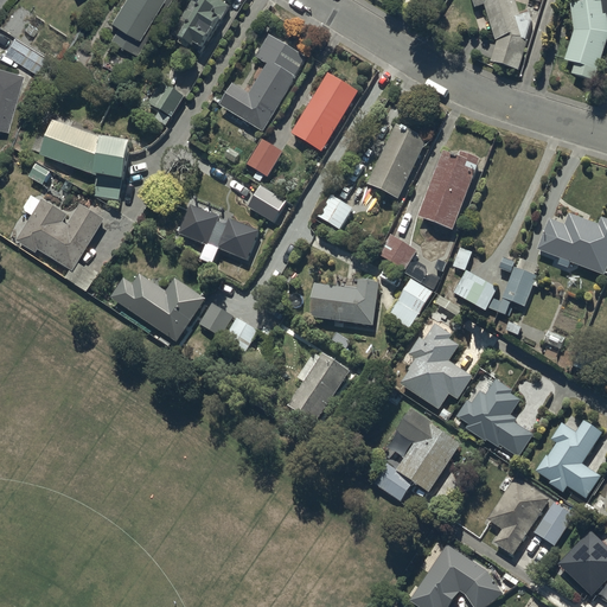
[(123,0),(109,26),(117,31),(110,43),(135,58),(168,0),(123,0)]
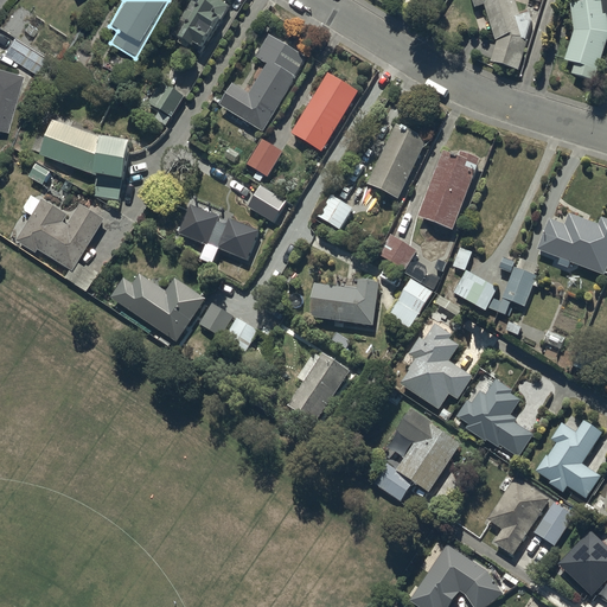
[(195,0),(172,39),(181,45),(179,48),(193,56),(195,53),(203,58),(231,12),(211,0),(195,0)]
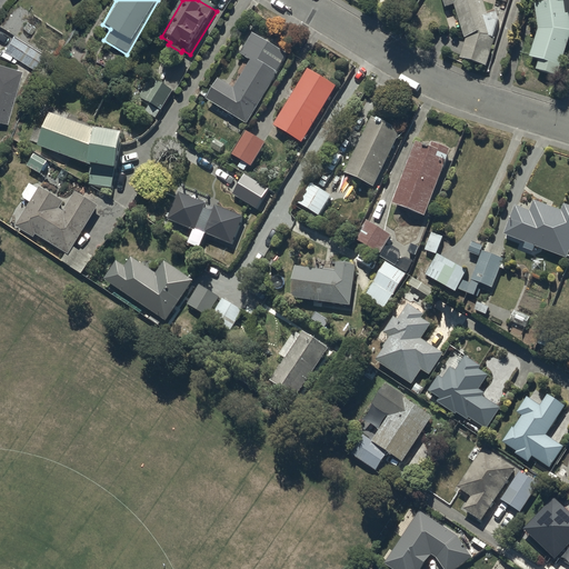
[(481,0),(480,0),(479,0),(440,0),(445,12),(455,10),(465,46),(460,63),(488,71),(495,42),(493,42),(499,25),(497,19),(487,21),(485,15),(487,15),(481,0)]
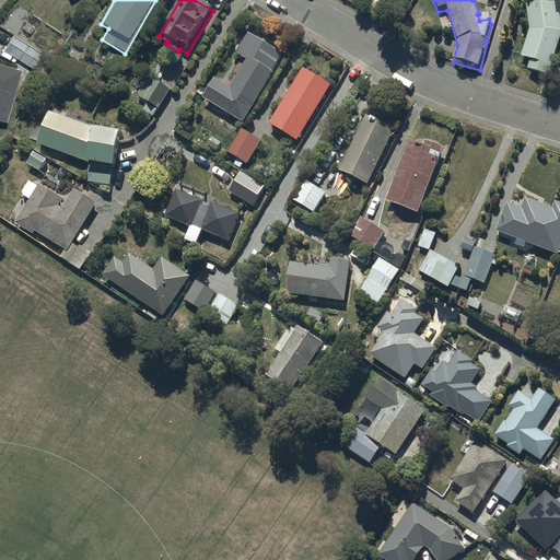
[(559,6),(559,0),(537,0),(539,8),(526,10),(531,34),(521,62),(531,65),(527,73),(551,81),(559,51),(559,6)]
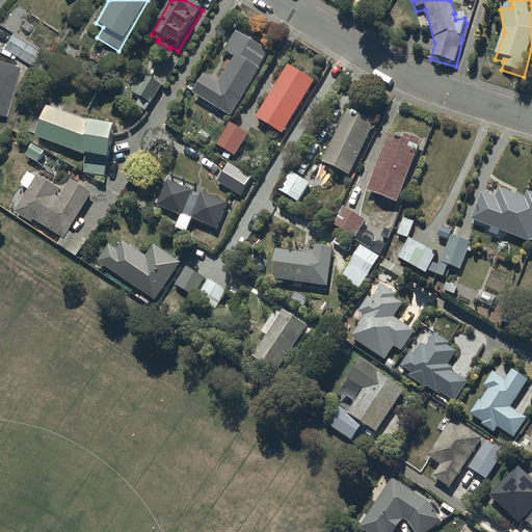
[(11,35),(3,49),(31,67),(40,53),(11,35)]
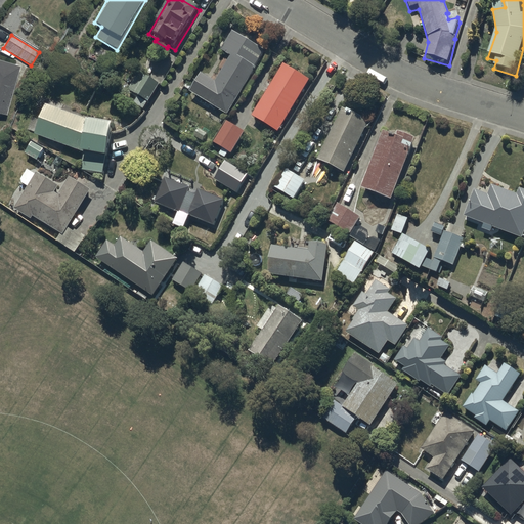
[(202,78),(190,96),(227,120),(257,73),(255,71),(265,54),(232,35),(220,54),(232,61),(216,86),(202,78)]
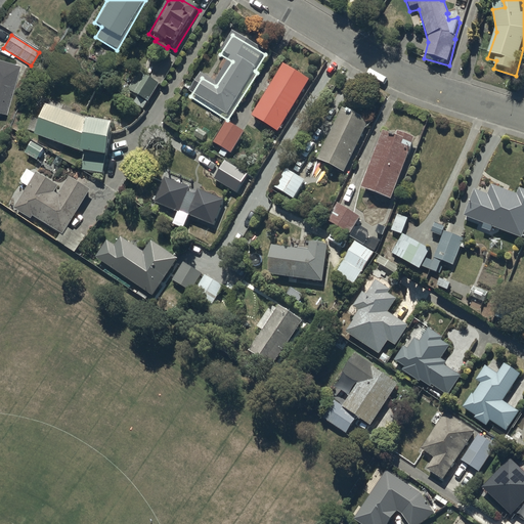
[(0,114),(6,116),(19,67),(0,60),(0,114)]
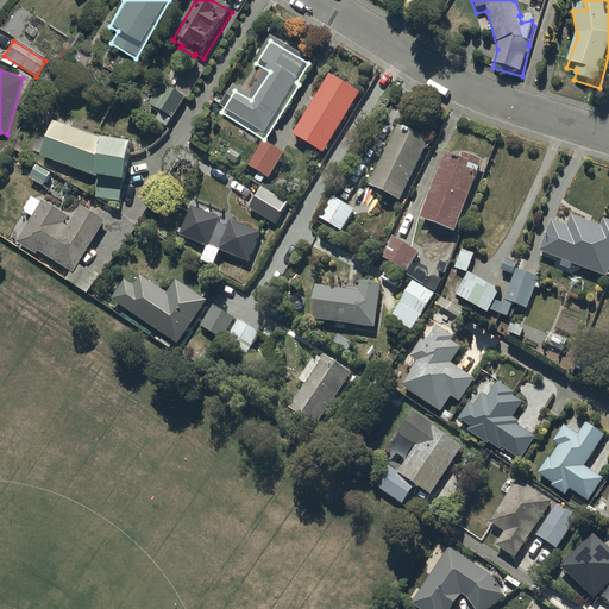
[(325,159),(360,100),(330,81),(294,140),(325,159)]
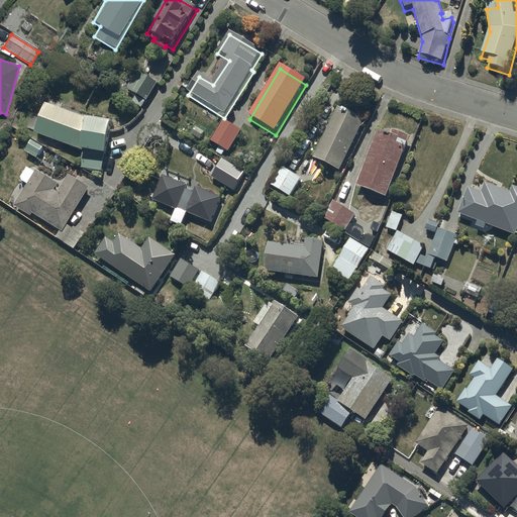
[(146,104),(158,86),(138,75),(127,93),(146,104)]
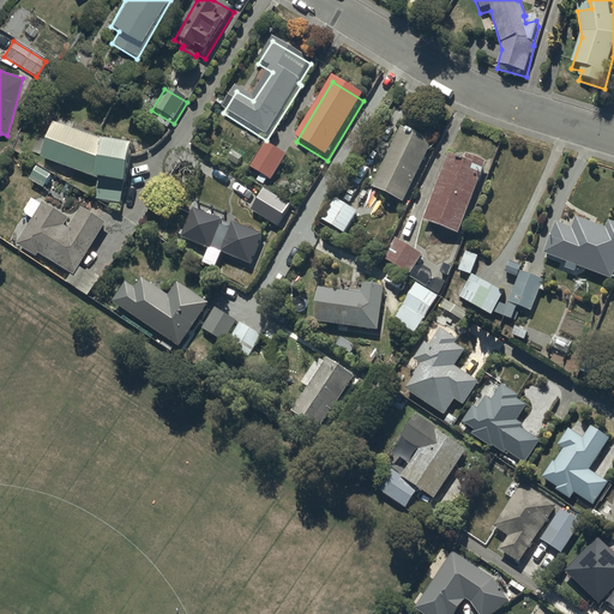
[(433,140),(402,125),(373,186),(404,200),(433,140)]
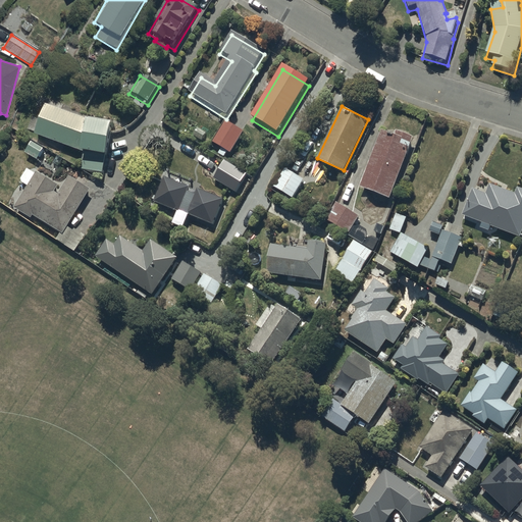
[(89,125),(46,110),(36,140),(84,156),(81,173),(103,177),(105,164),(107,164),(113,133),(111,132),(112,129),(89,125)]
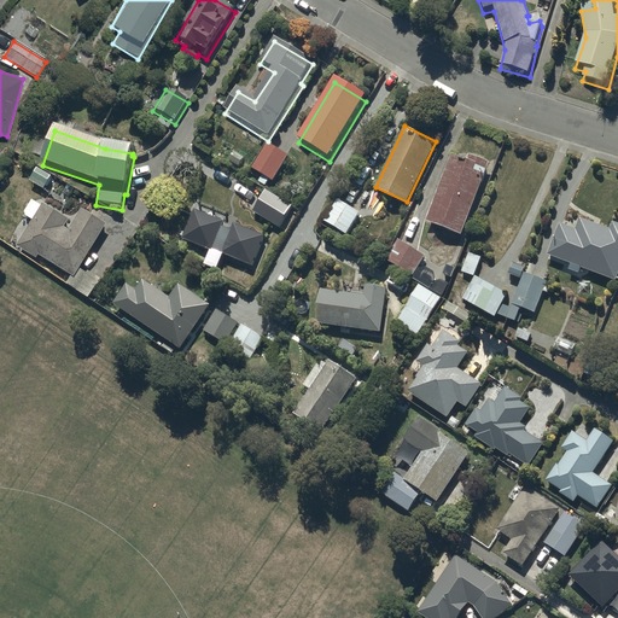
[(274,186),(290,159),(267,147),(252,173),(257,176),(254,182),(266,190),(269,184),(274,186)]
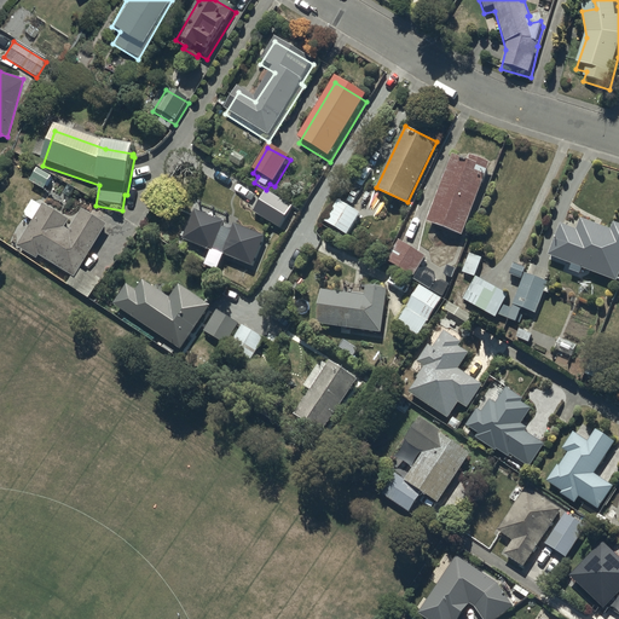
[(463,233),(491,161),(470,152),(469,156),(453,151),(428,220),(463,233)]
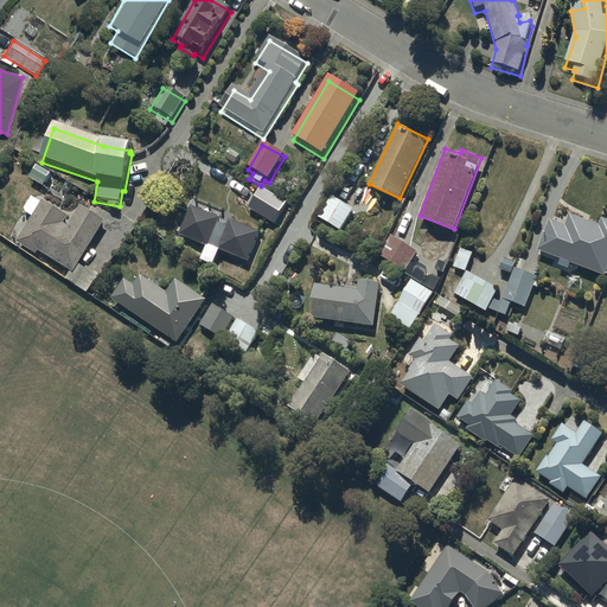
[(52,179),(37,170),(30,181),(45,191),(52,179)]
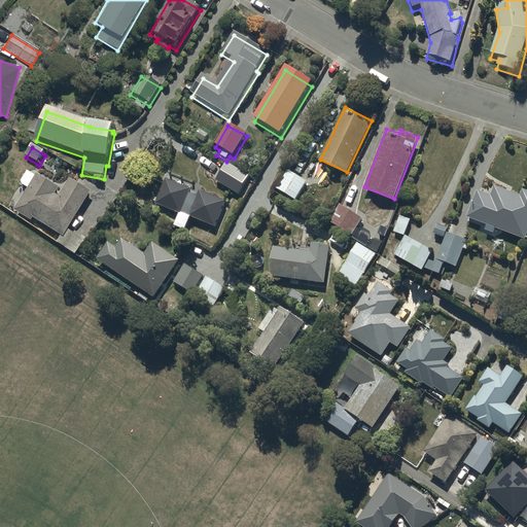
[(227,165),(216,184),(239,198),(250,179),(227,165)]
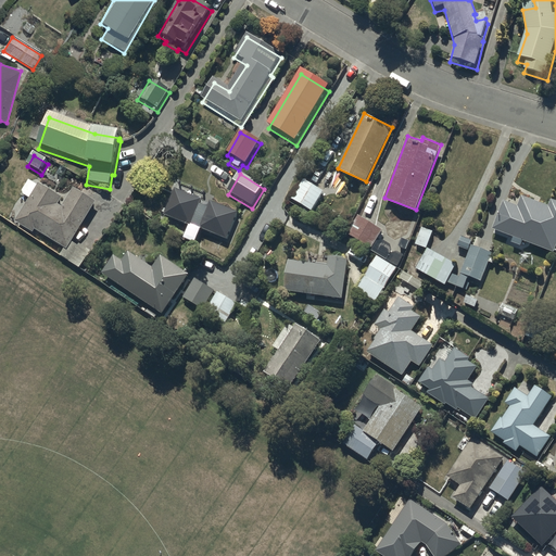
[(304,177),(292,198),(312,210),(325,190),(304,177)]
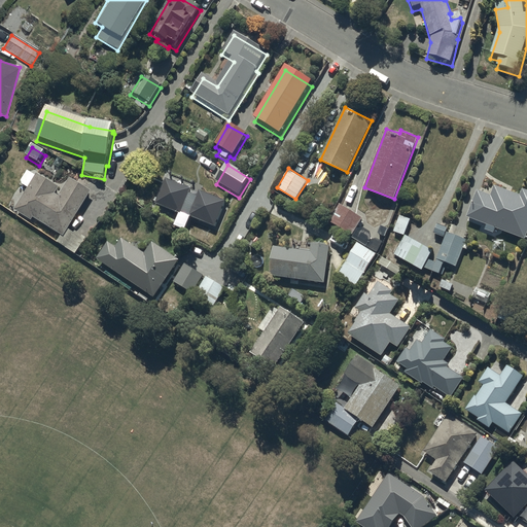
[(33,222),(61,239),(57,246),(77,257),(86,242),(75,235),(74,237),(69,234),(92,197),(70,182),(59,201),(56,198),(60,191),(37,178),(37,179),(28,174),(22,184),(22,187),(29,191),(14,214),(32,225),(33,222)]
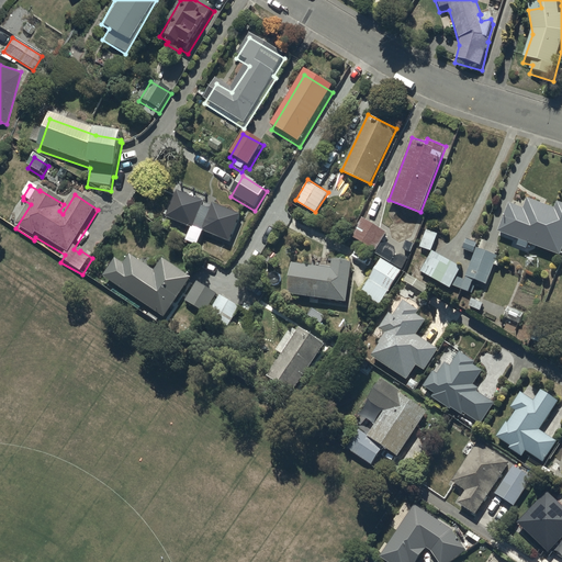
[(177,191),(167,217),(231,243),(242,215),(213,204),(211,210),(203,206),(204,201),(177,191)]
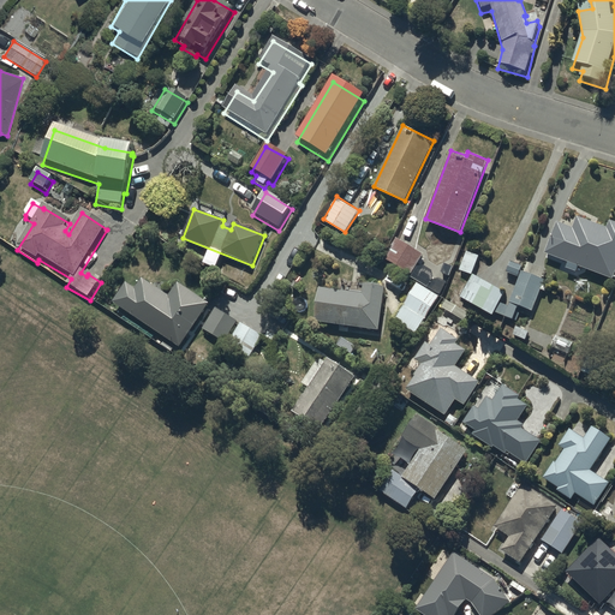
[(545,252),(568,261),(566,267),(577,270),(579,264),(614,278),(614,275),(614,219),(610,218),(605,232),(596,228),(598,222),(578,215),(574,227),(556,221),(545,252)]
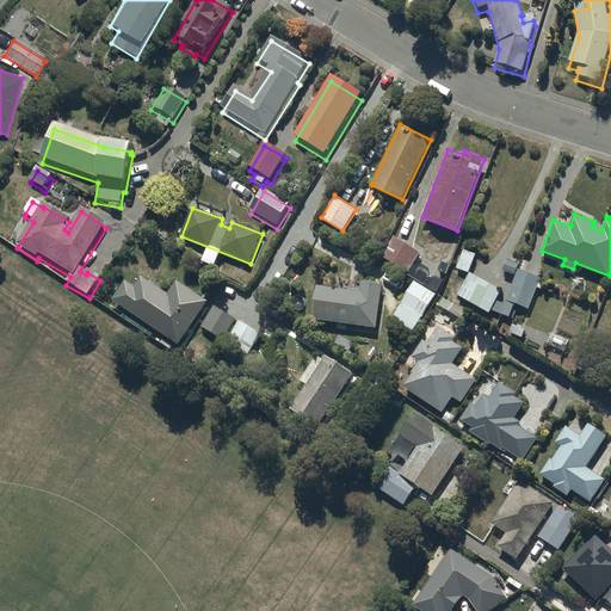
[(409,272),(421,252),(394,235),(381,255),(409,272)]
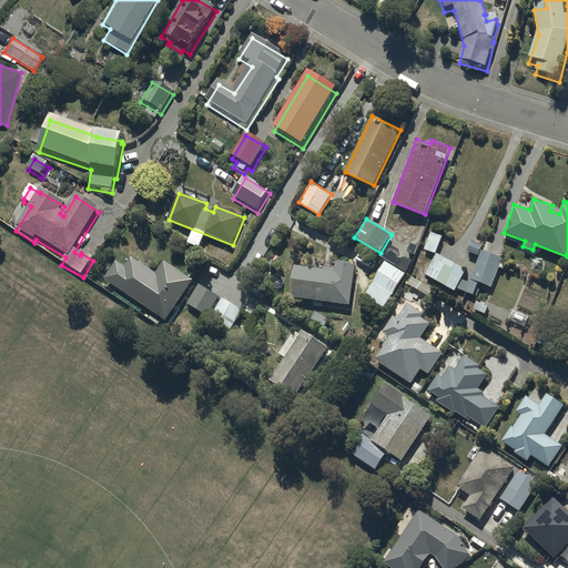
[(432,230),(425,249),(437,253),(444,234),(432,230)]
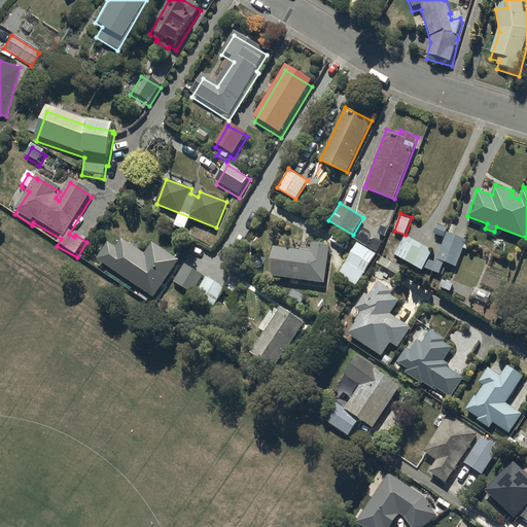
[(424,267),(434,271),(433,274),(442,277),(448,262),(457,266),(463,247),(468,248),(471,240),(464,238),(467,230),(451,222),(450,225),(438,221),(434,233),(445,237),(437,256),(435,260),(428,258),(434,249),(407,233),(395,253),(423,269),(424,267)]
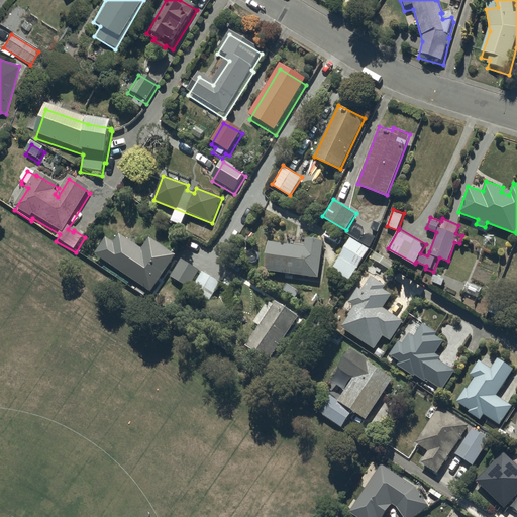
[(295,243),(269,240),(265,270),(319,276),(323,238),(306,236),(306,239),(296,238),(295,243)]
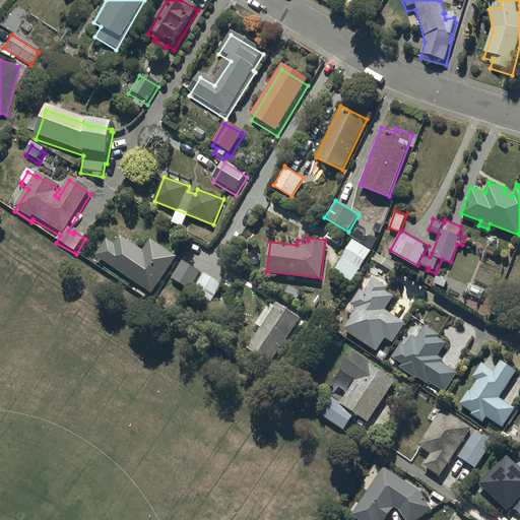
[(371,250),(363,244),(352,238),(334,269),(352,280),(371,250)]
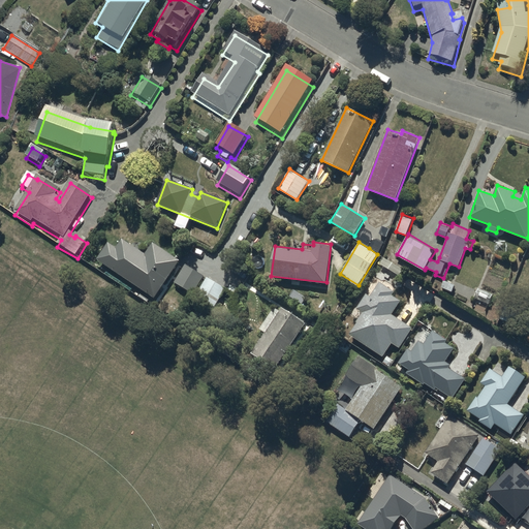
[(109,248),(97,266),(156,305),(181,268),(153,249),(146,259),(123,244),(117,253),(109,248)]
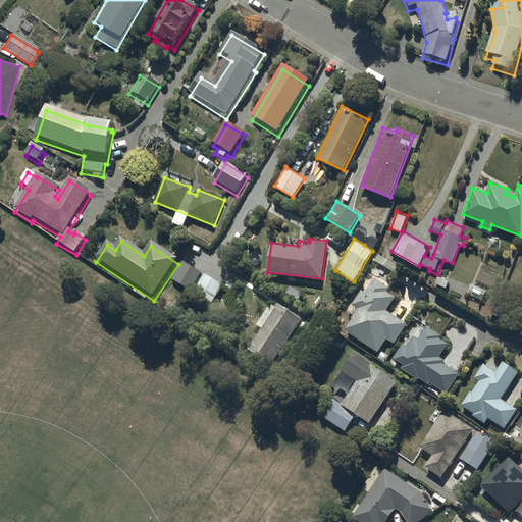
[(202,276),(184,265),(172,283),(191,295),(202,276)]
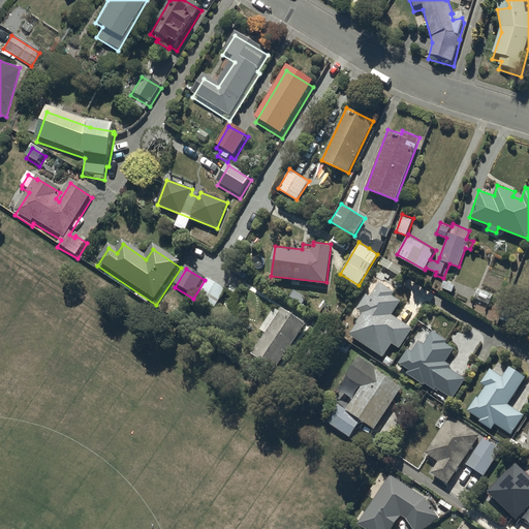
[(226,292),(208,281),(196,300),(215,312),(226,292)]
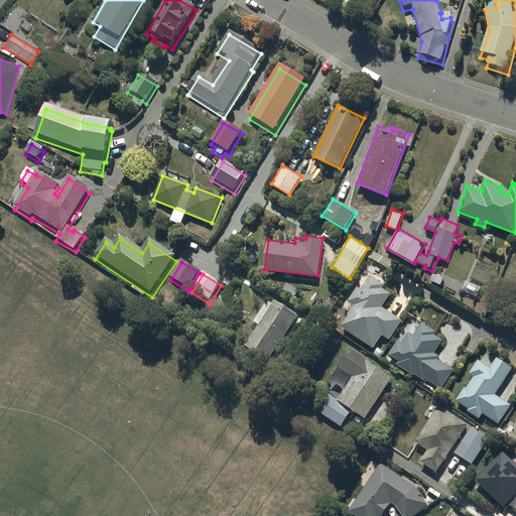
[(390,339),(403,318),(383,306),(392,291),(383,286),(385,283),(371,275),(362,288),(358,286),(349,301),(355,304),(342,326),(375,347),(383,334),(390,339)]
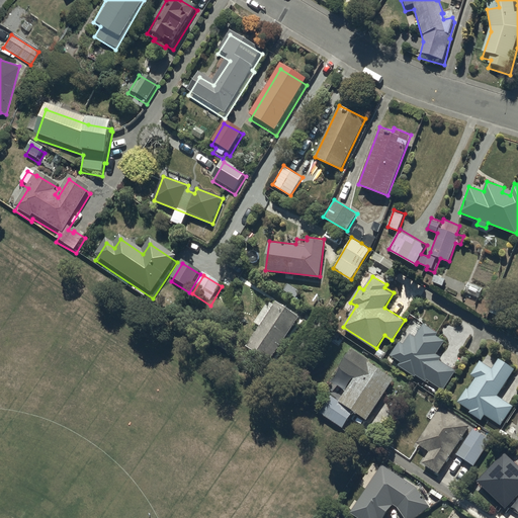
[(482,287),(469,282),(465,290),(478,296),(482,287)]
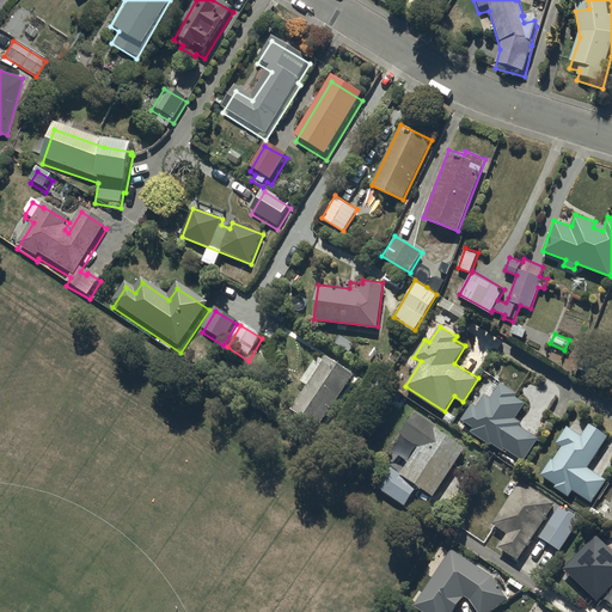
[(356,371),(329,352),(292,407),(319,426),(356,371)]
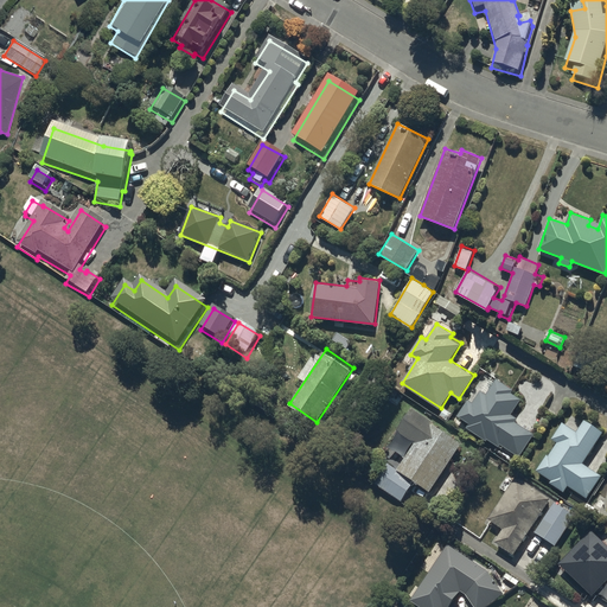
[(519,457),(535,434),(516,421),(518,417),(512,414),(522,398),(512,393),(513,389),(497,378),(496,381),(492,378),(484,390),(483,389),(474,403),(468,400),(458,415),(470,423),(467,427),(487,440),(489,439),(499,446),(500,443),(519,457)]
